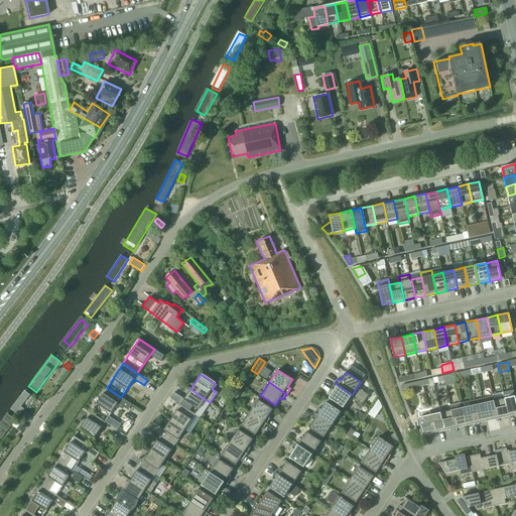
[(352,395),(335,383),(332,388),(334,390),(329,398),(344,407),(352,395)]
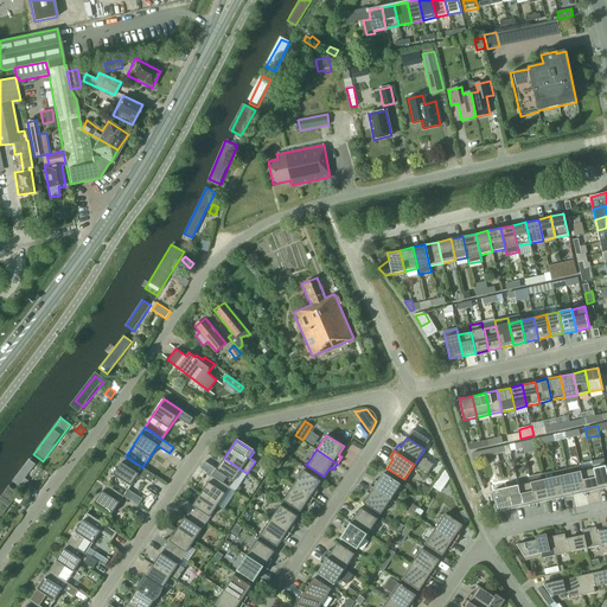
[(126,457),(107,485),(123,497),(139,474),(149,483),(154,475),(142,467),(126,457)]
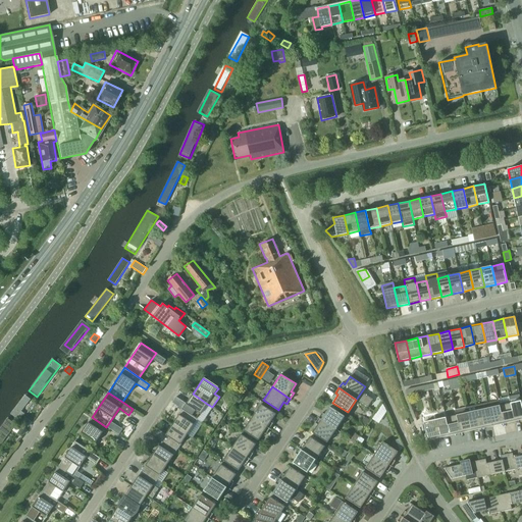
[(27,394),(10,414),(18,420),(35,400),(27,394)]
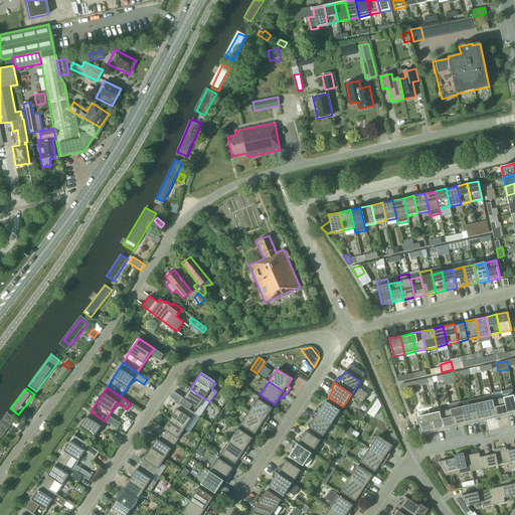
[(194,413),(204,398),(190,388),(180,403),(194,413)]
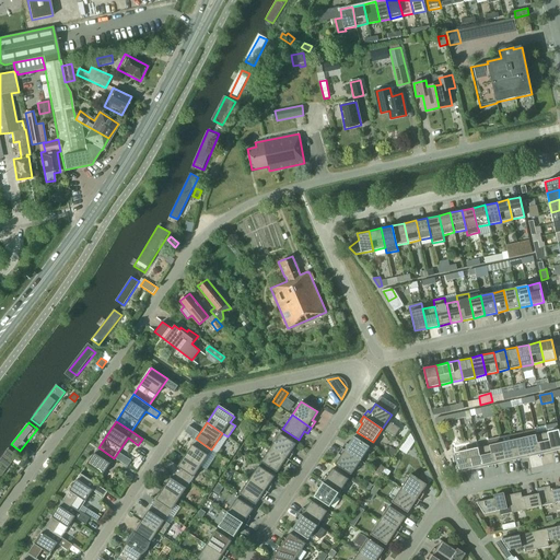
[(559,450),(559,434),(559,430),(557,422),(546,424),(547,432),(551,452),(559,450)]
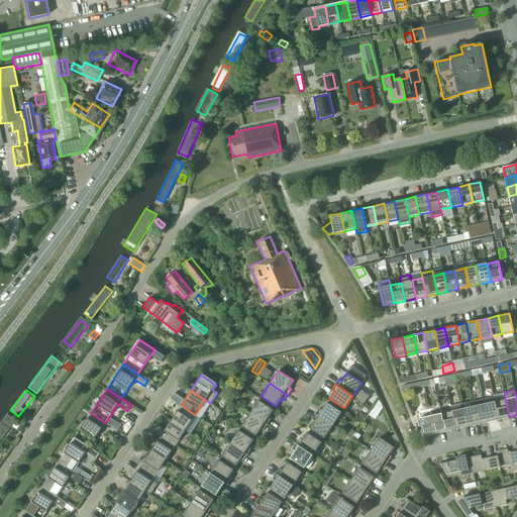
[(494,397),(495,402),(499,419),(509,417),(505,399),(504,392),(493,395),(494,397)]
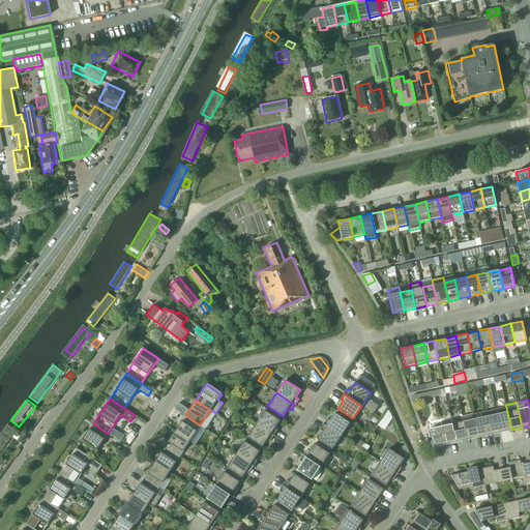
[(495,409),(500,433),(511,430),(507,412),(506,407),(495,409)]
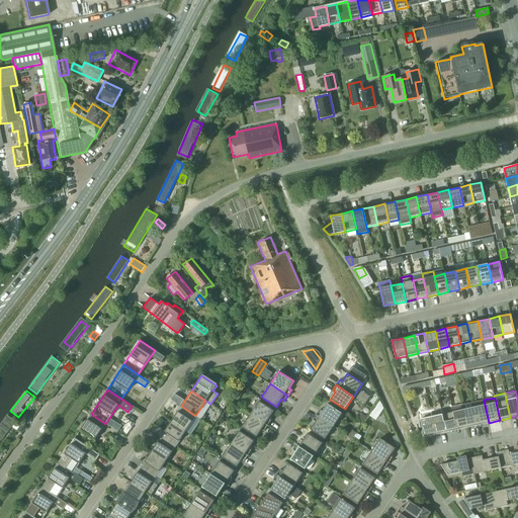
[(473,403),(479,425),(489,423),(484,400),(473,403)]
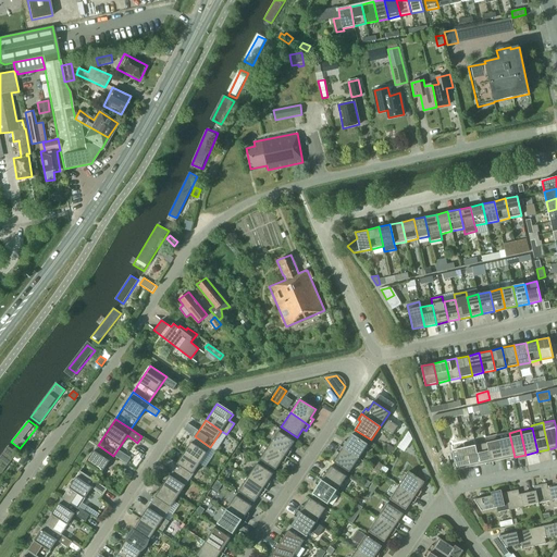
[(269,445),(287,457),(292,452),(288,449),(294,442),(279,431),(269,445)]
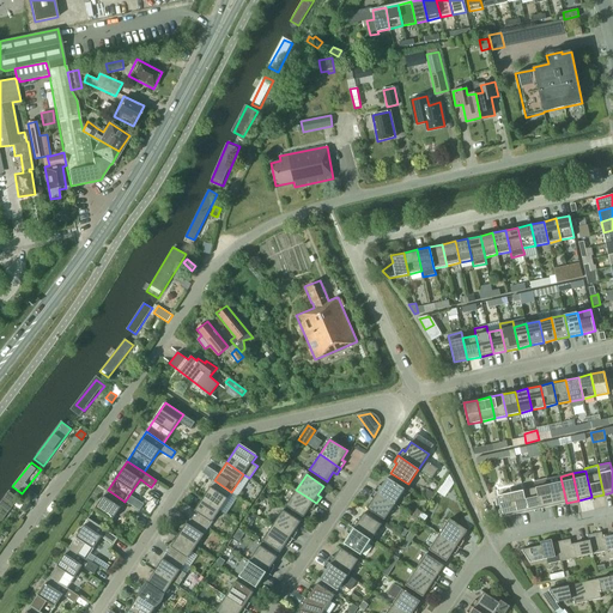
[(547,479),(553,507),(566,503),(560,477),(547,479)]
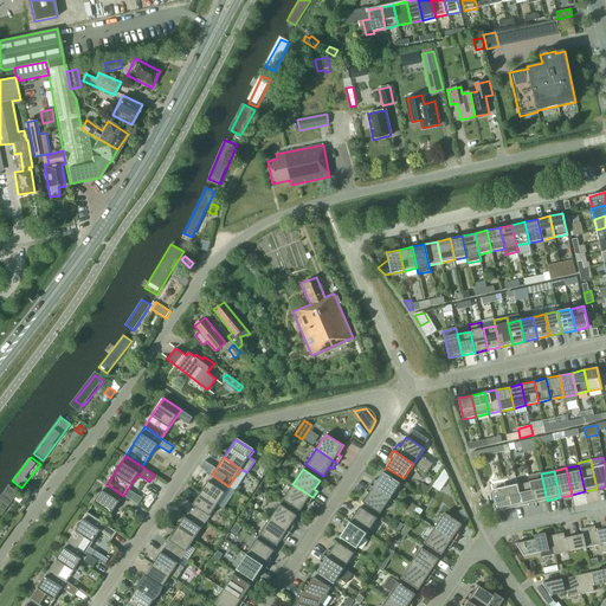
[(371,485),(391,498),(400,483),(384,472),(376,481),(374,479),(371,485)]
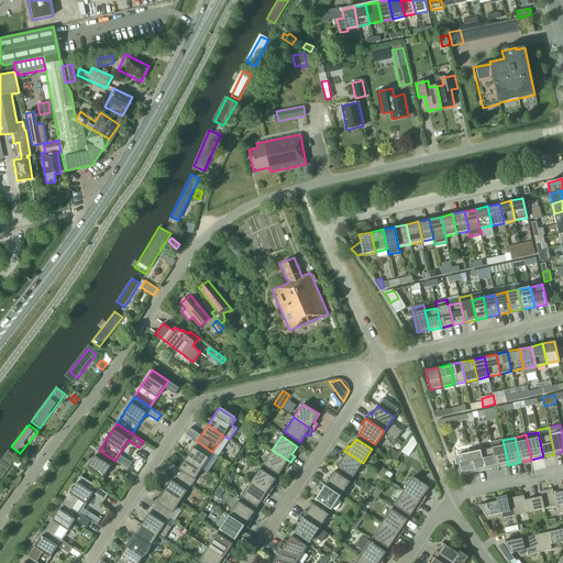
[(490,442),(492,448),(496,467),(508,465),(503,440),(490,442)]
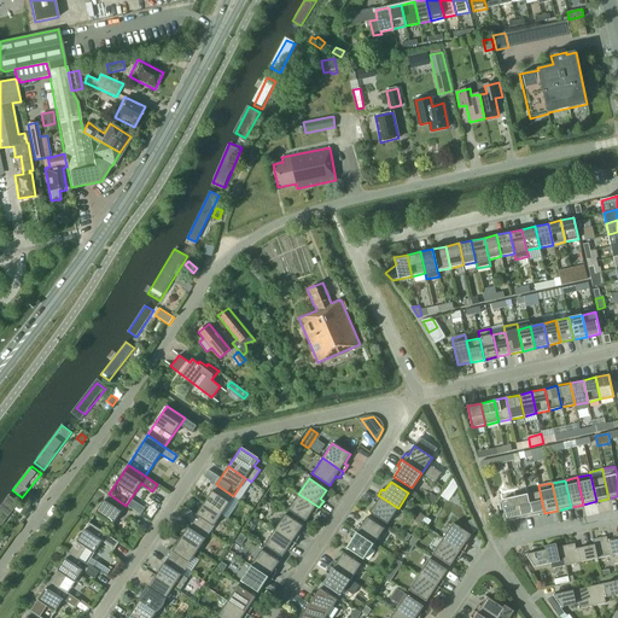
[(233,496),(216,484),(204,502),(221,514),(233,496)]
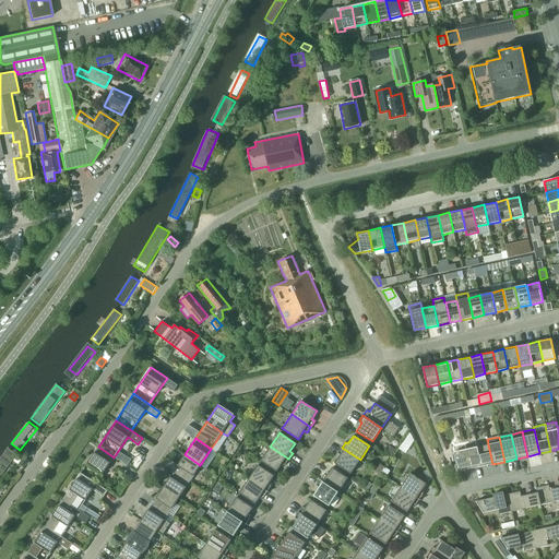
[(492,464),(488,444),(477,447),(482,466),(492,464)]
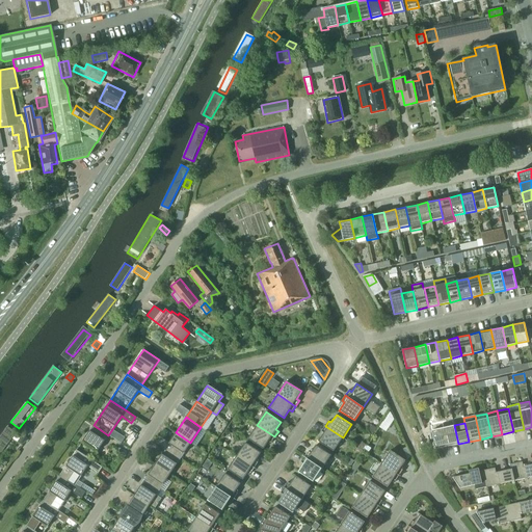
[(91,460),(108,435),(94,425),(77,450),(91,460)]
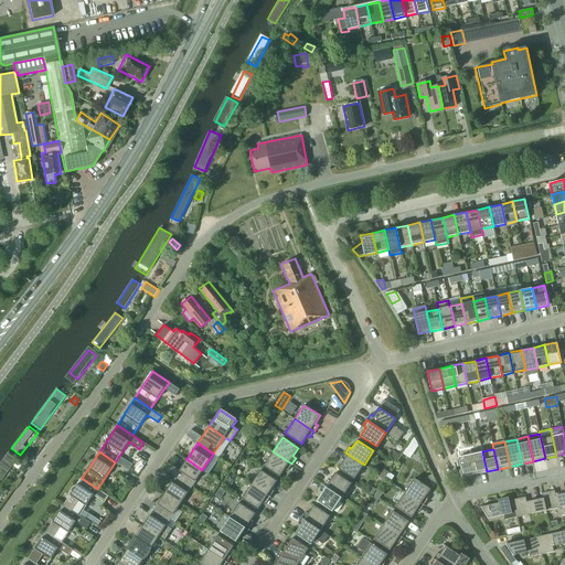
[(288,469),(291,464),(273,451),(264,466),(279,477),(285,468),(288,469)]
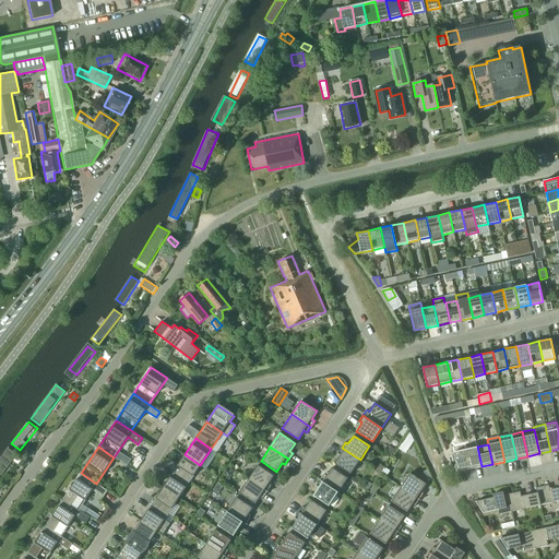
[(395,450),(391,447),(387,453),(391,456),(395,450)]
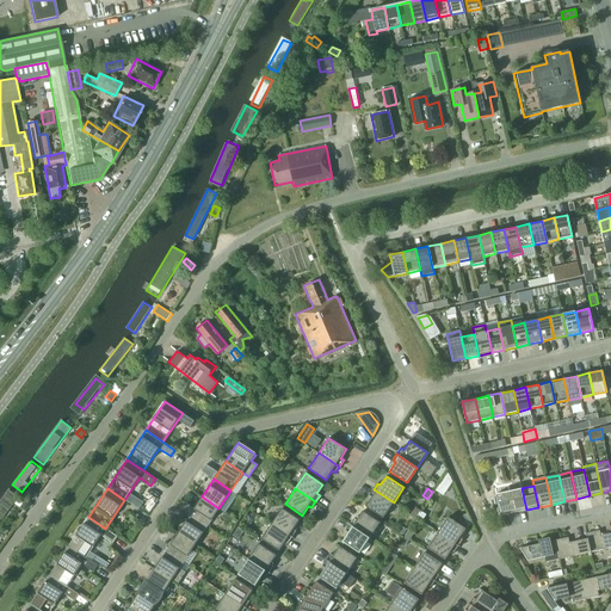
[(522,488),(508,492),(513,513),(526,510),(522,488)]
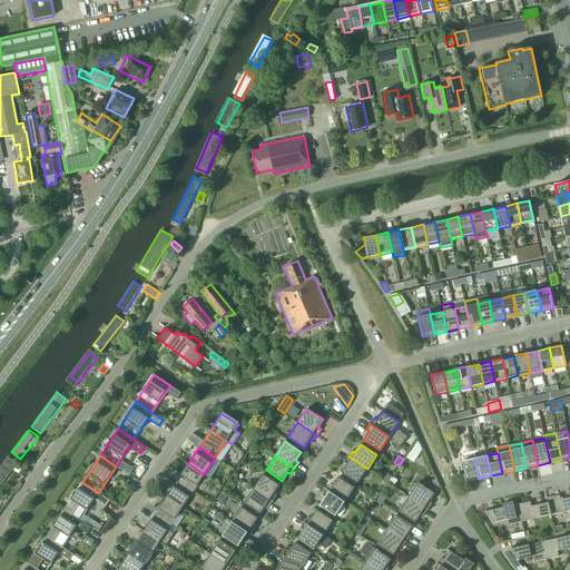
[(367,469),(349,457),(344,462),(347,464),(341,472),(357,483),(367,469)]
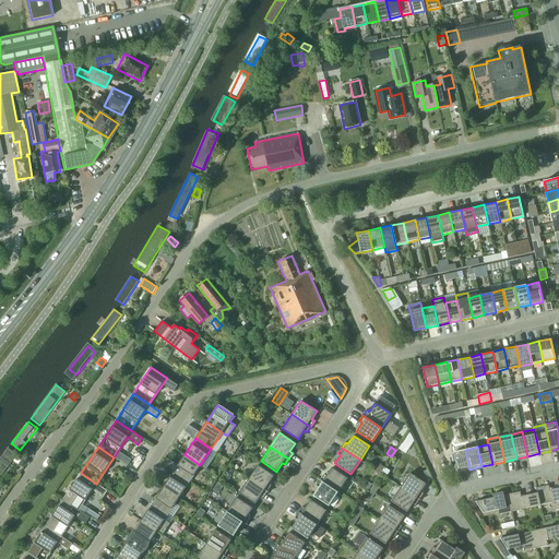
[(8,449),(0,458),(0,476),(16,455),(8,449)]
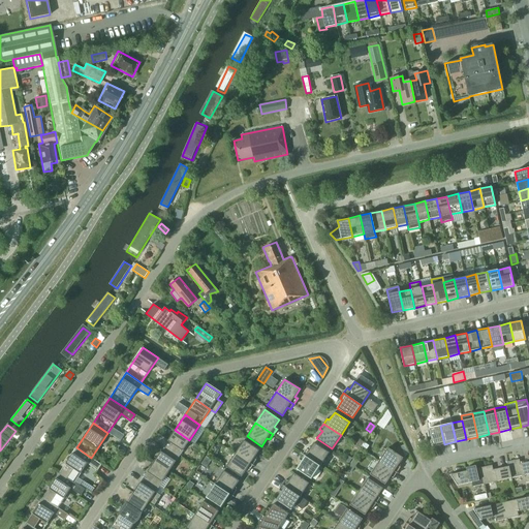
[(444,444),(440,426),(429,428),(433,446),(444,444)]
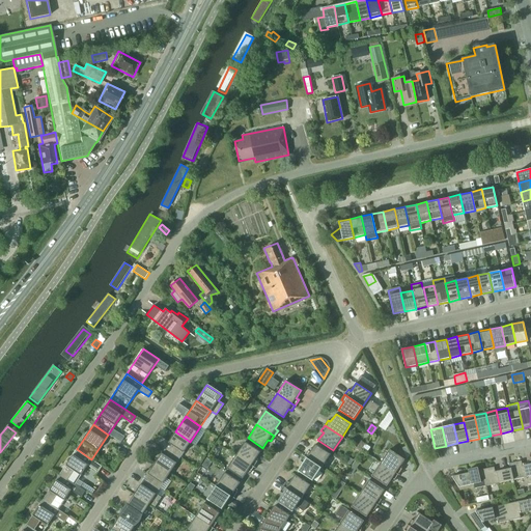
[(179,457),(190,442),(175,431),(168,442),(159,435),(155,441),(165,447),(179,457)]
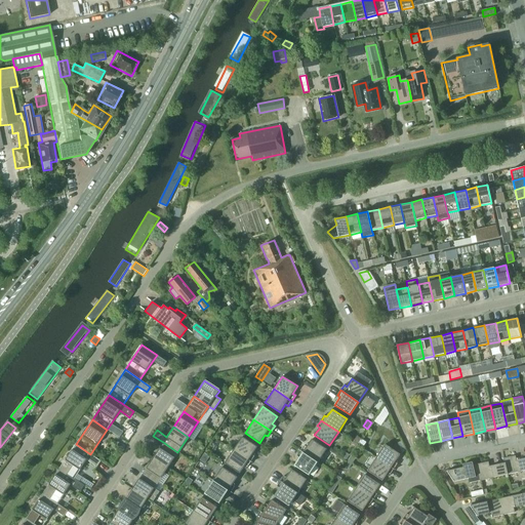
[(123,432),(117,428),(114,434),(119,437),(123,432)]
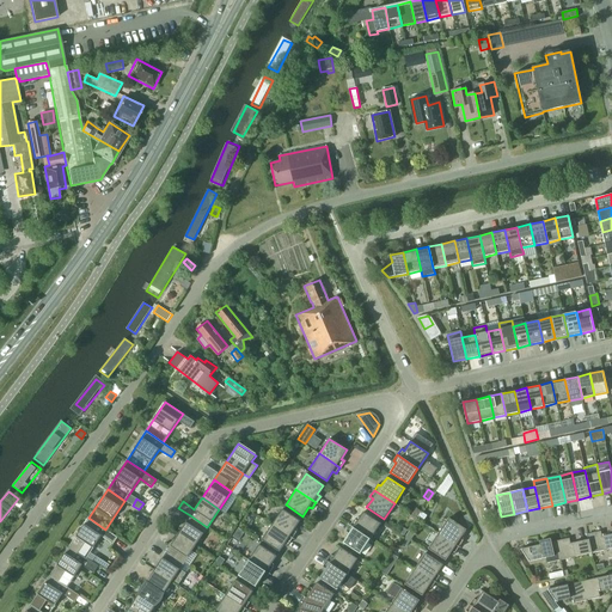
[(28,501),(20,508),(26,512),(32,505),(28,501)]
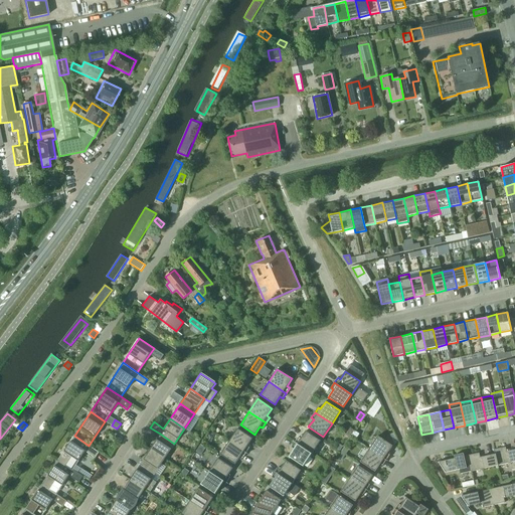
[(229,442),(246,453),(249,448),(247,446),(252,438),(237,428),(229,442)]
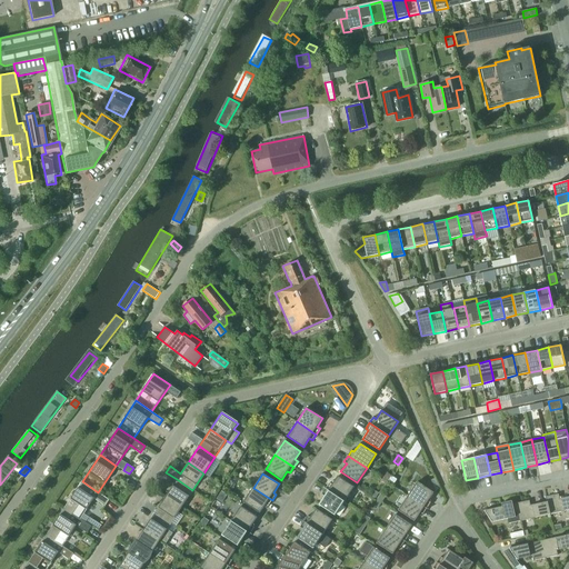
[(329,482),(326,488),(345,501),(355,487),(338,476),(332,485),(329,482)]
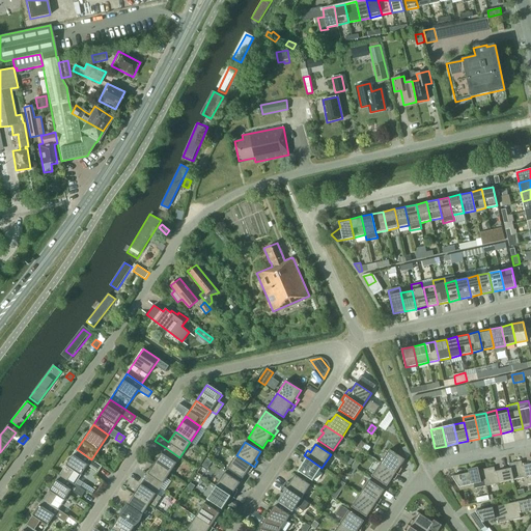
[(370,447),(365,444),(361,450),(366,453),(370,447)]
